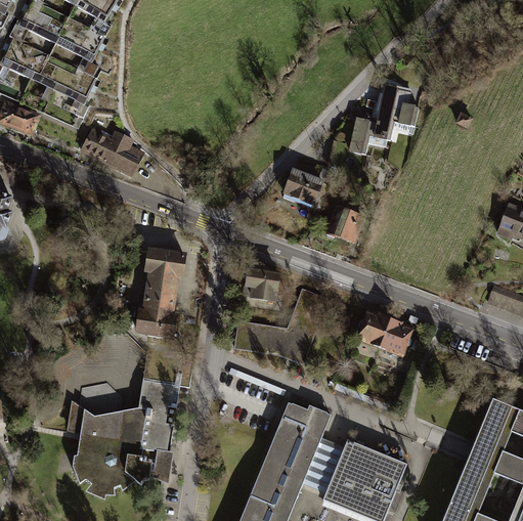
[(0,0),(0,12),(5,15),(12,0),(0,0)]
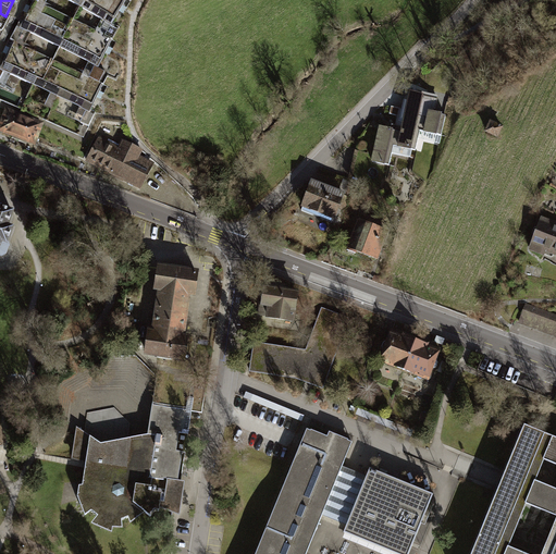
[(21,28),(59,48),(73,19),(35,0),(21,28)]
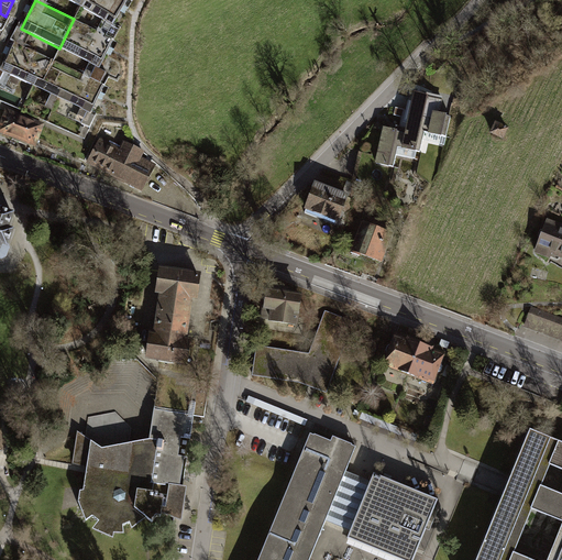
[(76,0),(74,3),(111,25),(127,0),(76,0)]
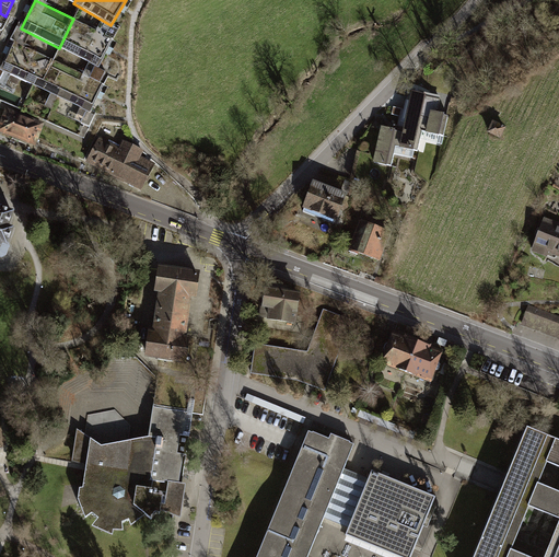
[(59,48),(99,67),(113,38),(73,19),(59,48)]
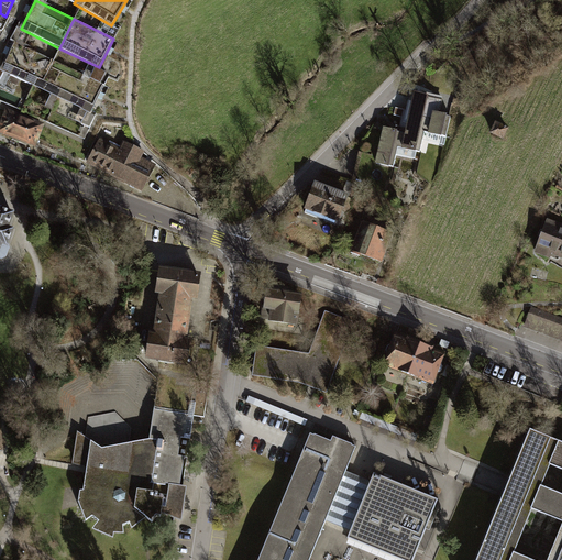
[(33,85),(47,55),(15,40),(1,69),(33,85)]
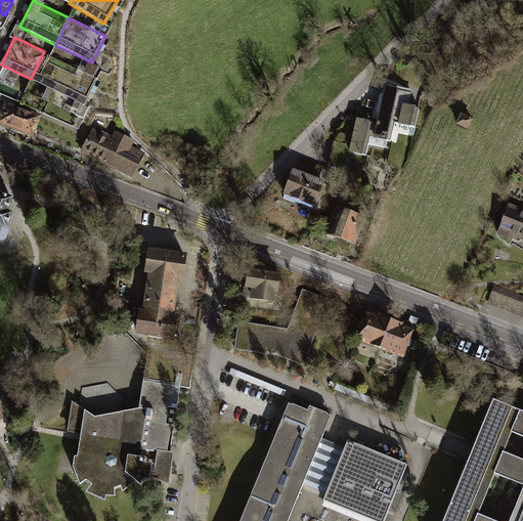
[(67,62),(44,51),(31,79),(53,90),(67,62)]
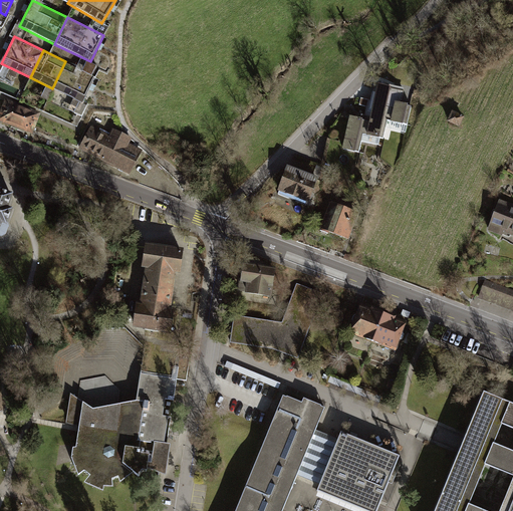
[(96,76),(65,61),(52,88),(83,102),(96,76)]
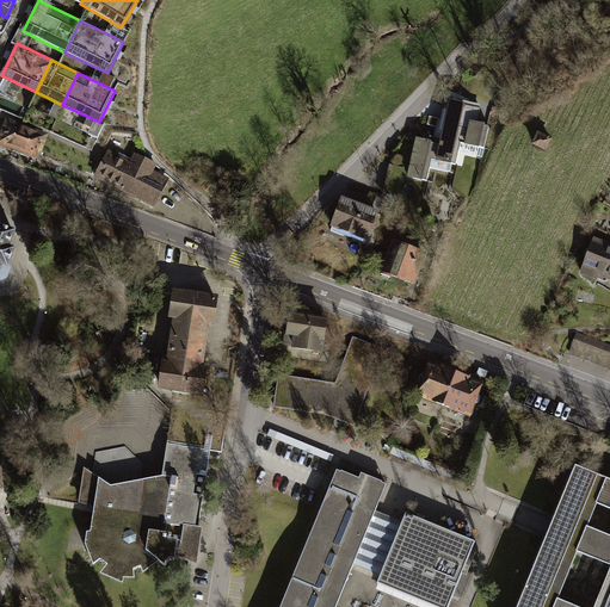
[(451,103),(448,103),(443,124),(436,123),(433,135),(442,136),(441,142),(458,146),(460,138),(484,143),(487,124),(476,122),(479,105),(453,99),(451,103)]
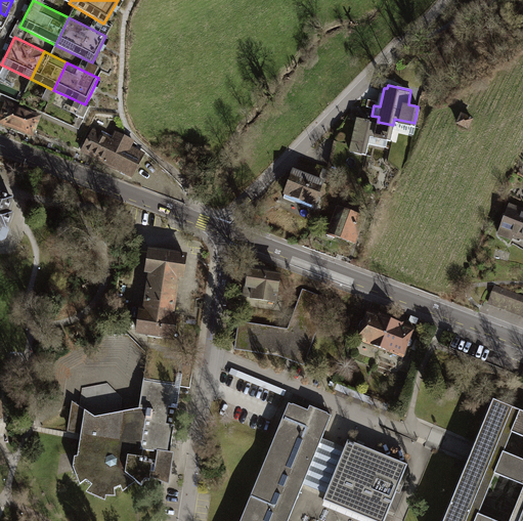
[(41,115),(6,100),(0,116),(0,122),(33,135),(41,115)]
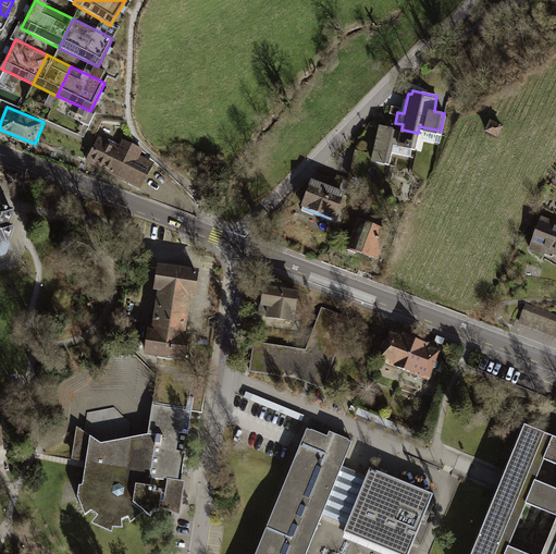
[(502,124),(490,119),(484,130),(497,135),(502,124)]
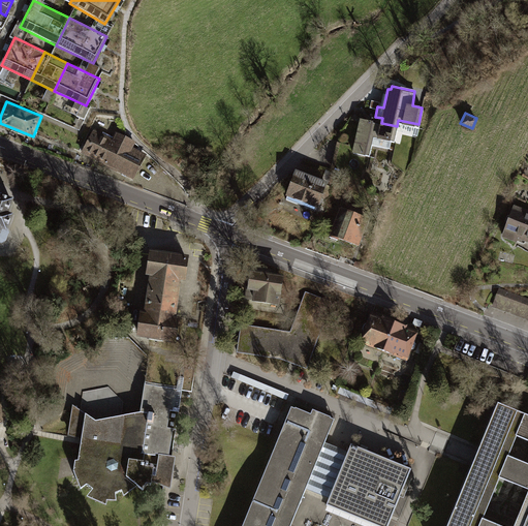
[(374,122),(360,119),(353,152),(370,155),(374,135),(395,140),(397,126),(381,123),(382,118),(375,117),(374,122)]
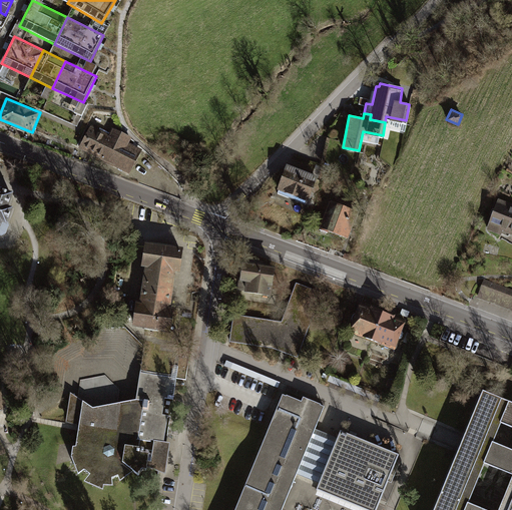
[(131,136),(109,125),(106,130),(90,122),(78,148),(131,174),(143,149),(128,141),(131,136)]
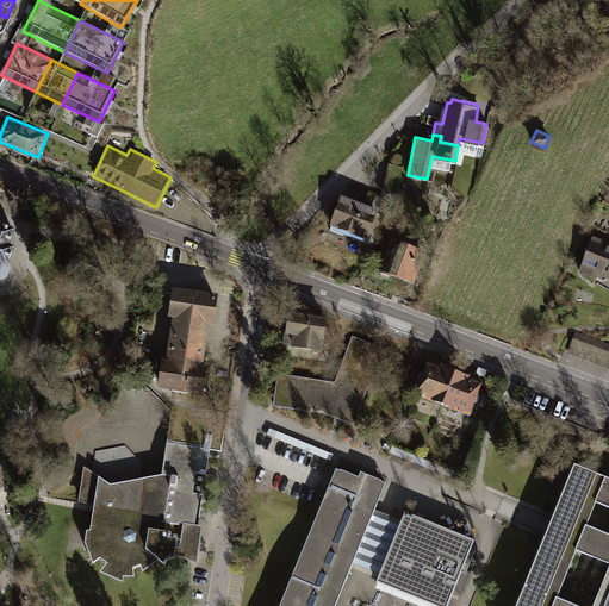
[(367,242),(379,211),(342,197),(330,229),(367,242)]
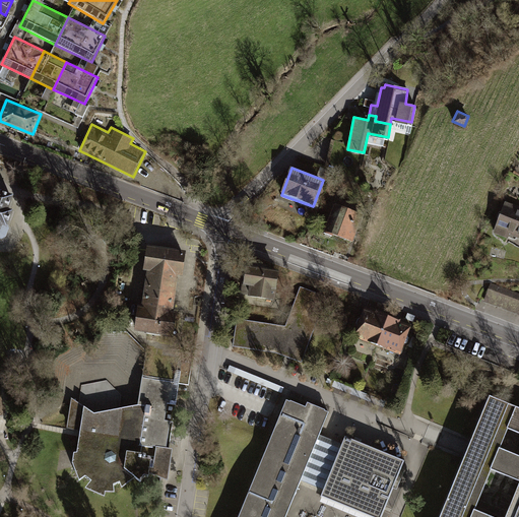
[(0,237),(5,236),(8,228),(6,222),(10,210),(6,208),(11,195),(0,191),(0,190),(0,237)]
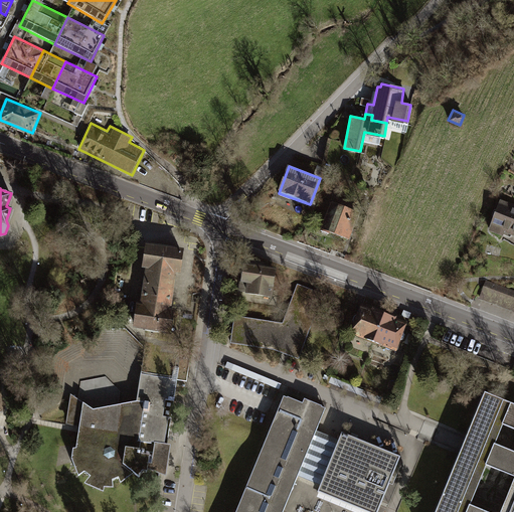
[(513,206),(499,201),(489,227),(502,232),(503,228),(513,232),(513,206)]
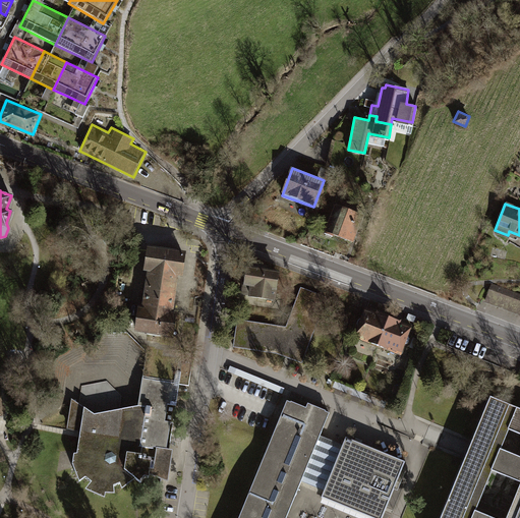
[(322,233),(353,245),(364,217),(332,205),(322,233)]
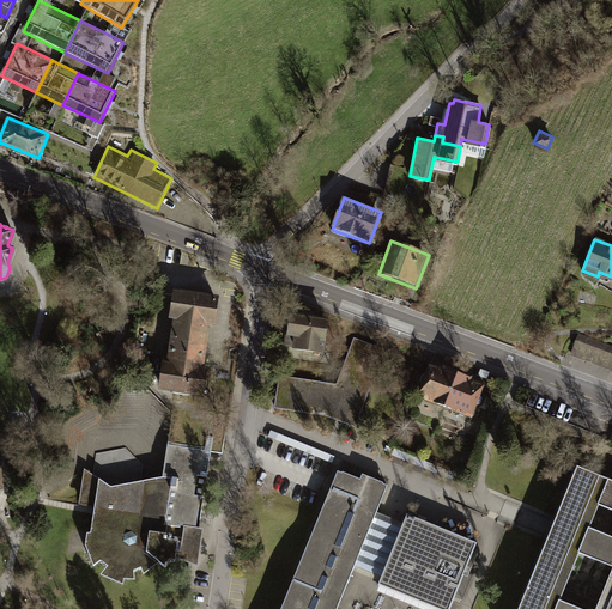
[(171,312),(176,314),(207,318),(212,320),(216,297),(174,291),(171,312)]
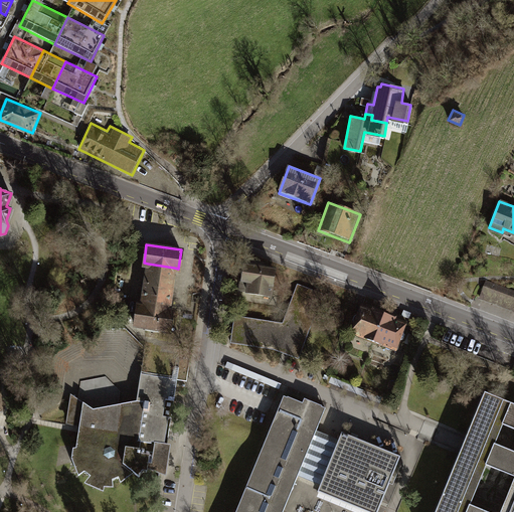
[(168,309),(174,268),(148,264),(142,305),(168,309)]
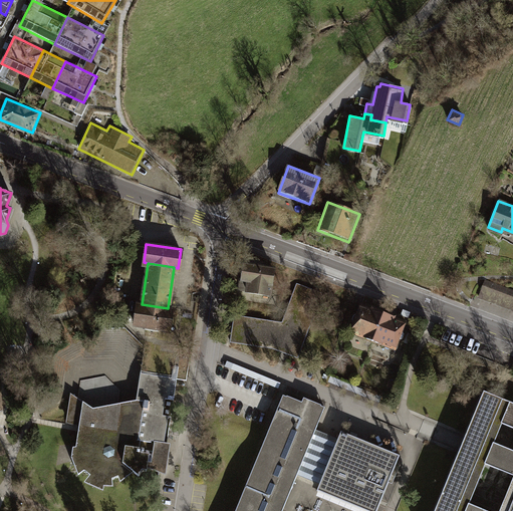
[(244,296),(273,299),(277,267),(248,264),(247,270),(241,269),(239,290),(245,291),(244,296)]
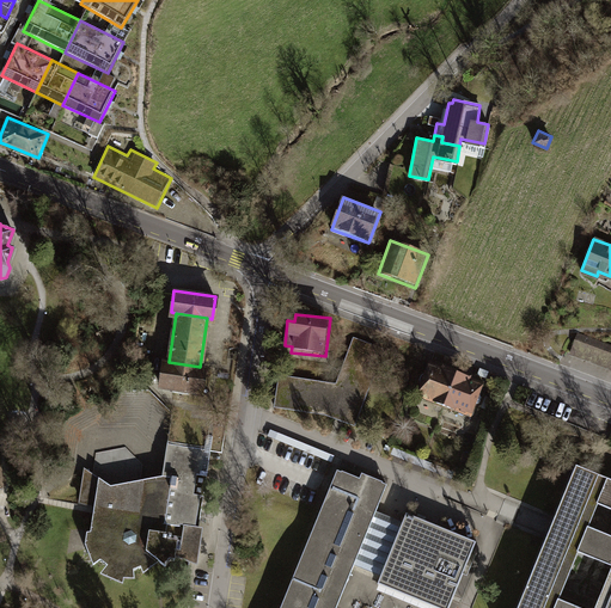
[(610,343),(578,331),(570,350),(610,364),(610,343)]
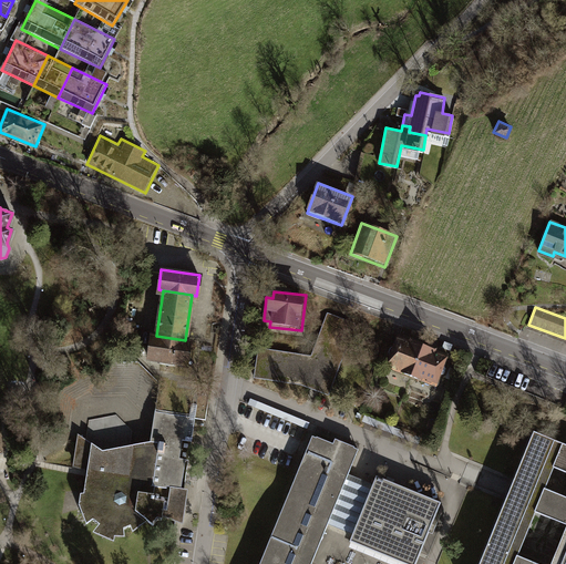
[(327,311),(310,355),(260,347),(256,378),(300,383),(328,395),(356,322),(327,311)]
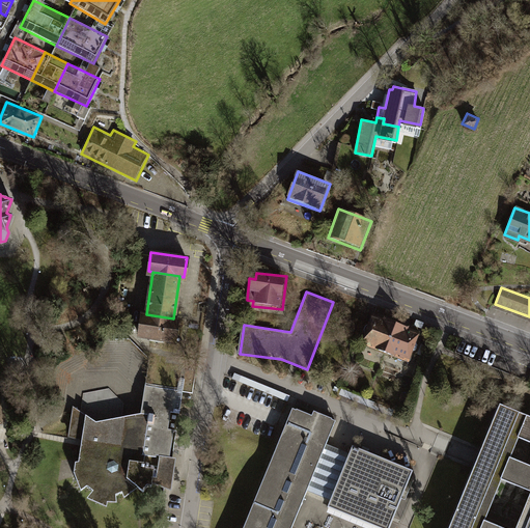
[(177,320),(173,318),(146,314),(141,314),(139,333),(149,335),(148,337),(164,340),(164,337),(174,338),(177,320)]
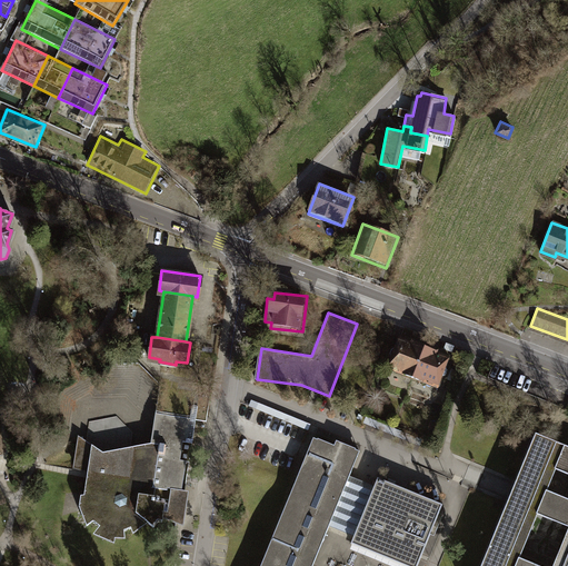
[(391,358),(387,370),(412,380),(426,345),(412,339),(410,344),(398,339),(395,349),(392,348),(389,357),(391,358)]
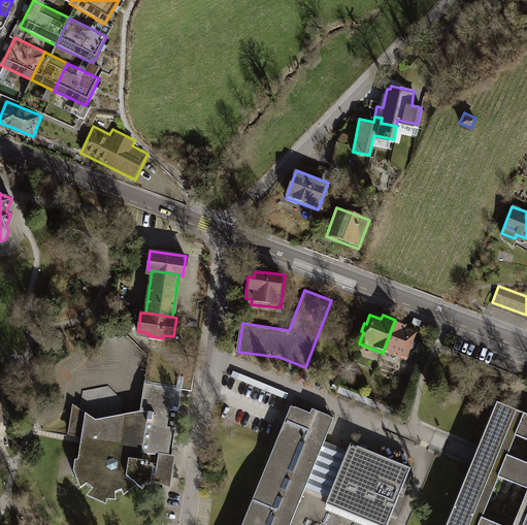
[(395,320),(383,353),(406,362),(412,349),(414,350),(416,342),(415,341),(418,332),(407,328),(408,325),(395,320)]
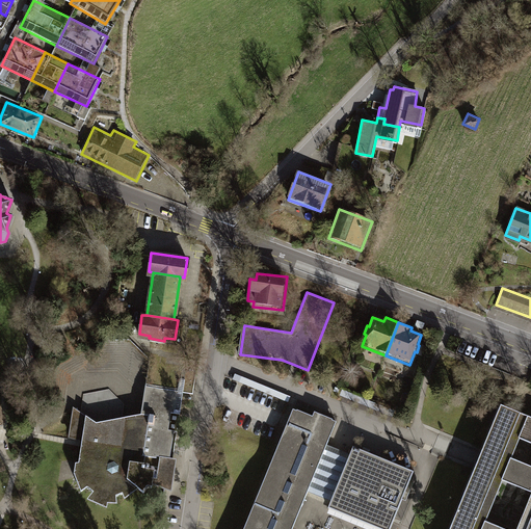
[(122,417),(97,421),(80,410),(75,406),(71,434),(81,438),(81,442),(78,460),(75,460),(73,471),(80,490),(86,485),(93,491),(86,497),(106,506),(107,501),(116,501),(115,494),(122,492),(124,497),(138,486),(143,491),(148,484),(151,485),(152,483),(155,483),(171,490),(176,457),(173,456),(180,408),(174,408),(178,388),(144,384),(140,414),(136,414),(122,417)]
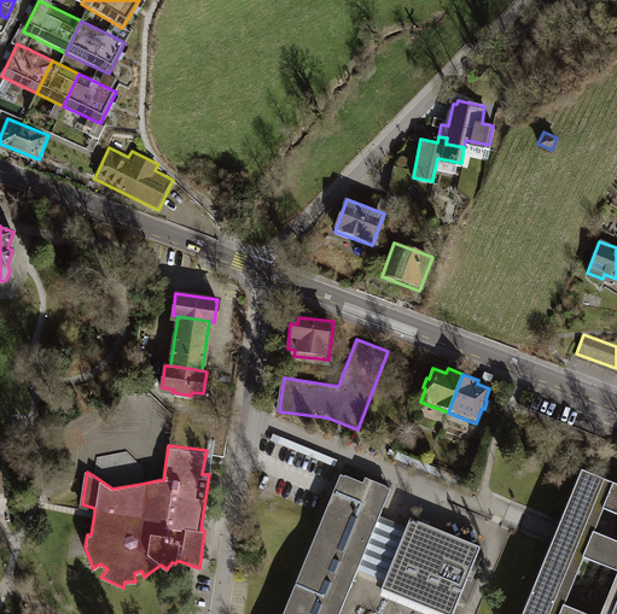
[(616,613),(616,483),(581,468),(556,531),(521,613),(616,613)]
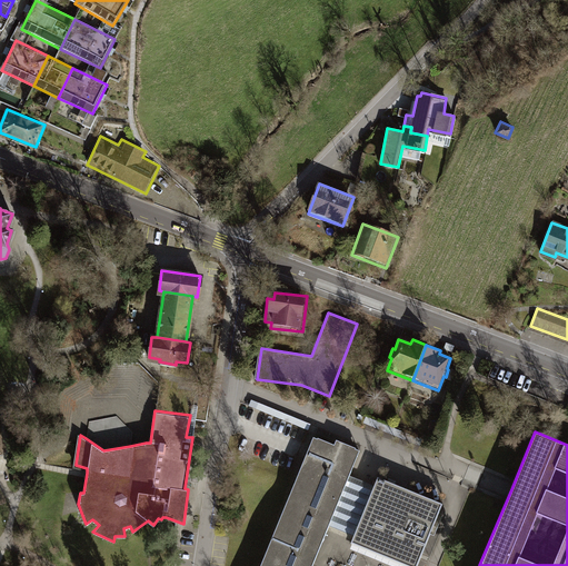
[(317,437),(312,436),(273,529),(259,565),(311,565),(314,563),(328,524),(354,534),(350,540),(411,565),(415,565),(441,502),(377,476),(374,484),(349,474),(359,448),(355,447),(355,446),(336,438),(334,443),(317,436),(317,437)]
